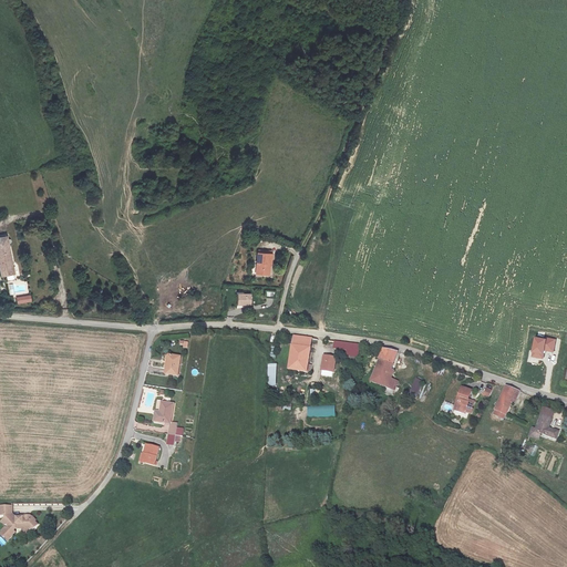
[(0,265),(1,271),(2,277),(14,275),(8,237),(0,238),(0,265)]
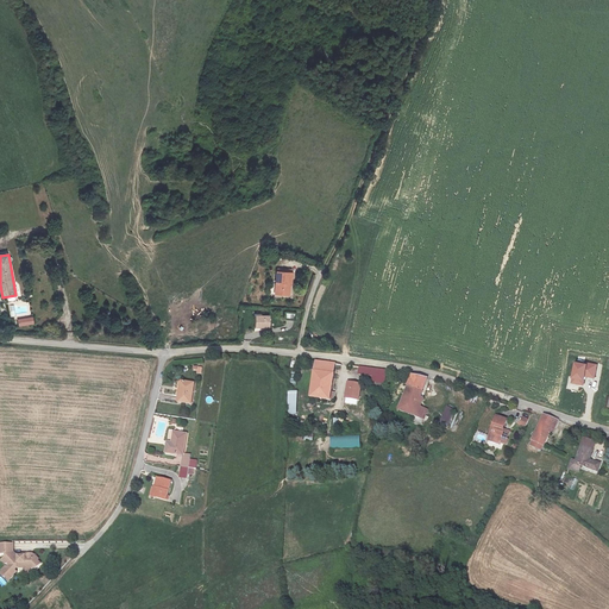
[(293,283),(293,272),(277,271),(276,293),(288,294),(289,283),(293,283)]
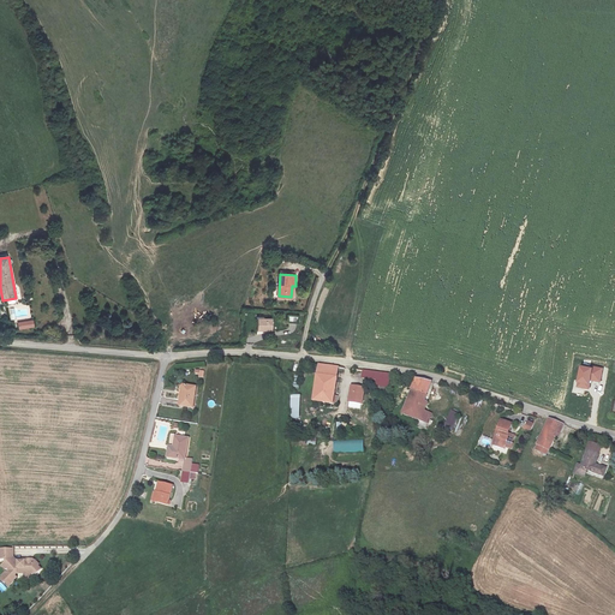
[(272,332),(273,320),(258,318),(258,330),(272,332)]
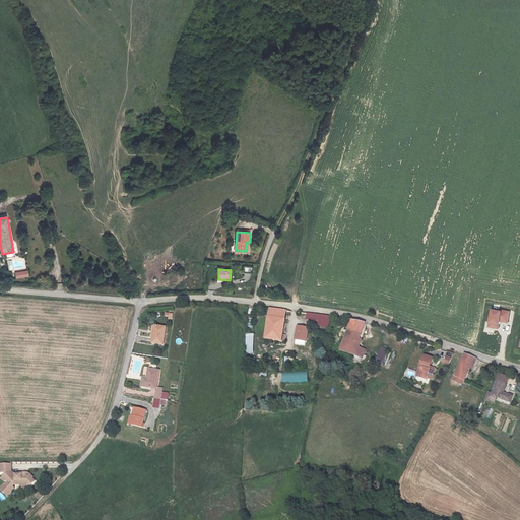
[(280,341),(286,309),(268,307),(264,338),(280,341)]
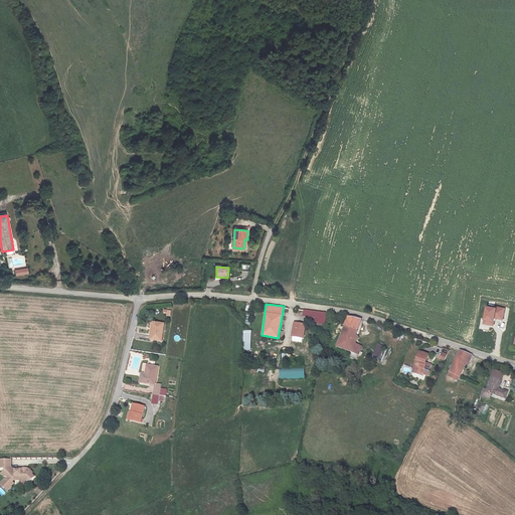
[(484,319),(483,324),(493,326),(494,322),(493,322),(494,318),(502,320),(504,309),(497,307),(496,309),(485,307),(483,319),(484,319)]
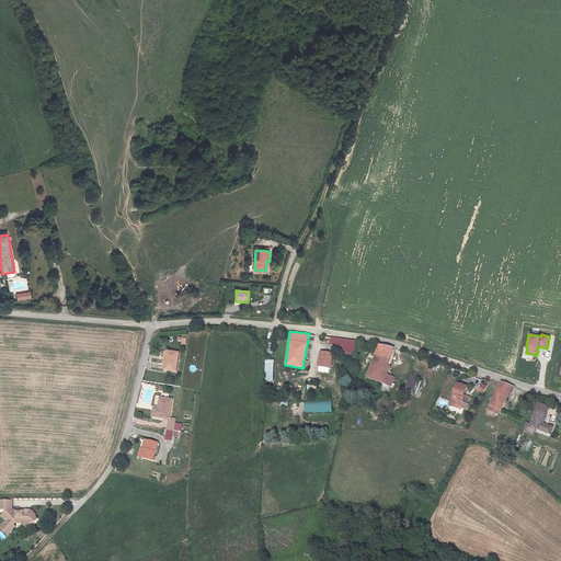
[(356,341),(331,338),(330,343),(343,345),(343,351),(355,352),(356,341)]
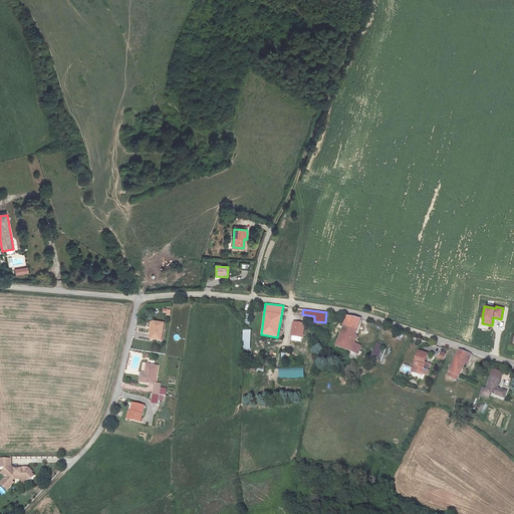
[(350,315),(346,315),(338,336),(354,342),(357,335),(354,334),(359,318),(350,315)]
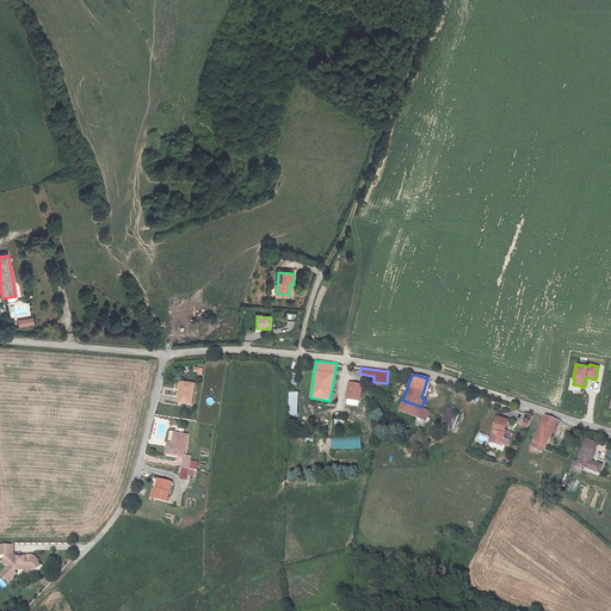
[(195,383),(180,381),(178,401),(191,403),(195,383)]
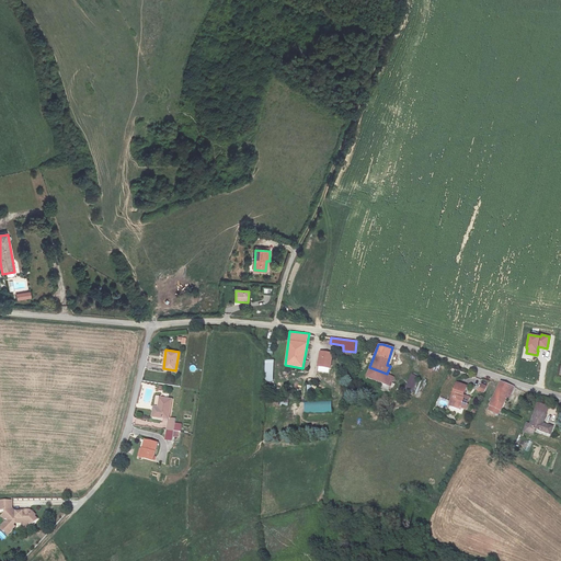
[(332,353),(320,351),(318,365),(330,367),(332,353)]
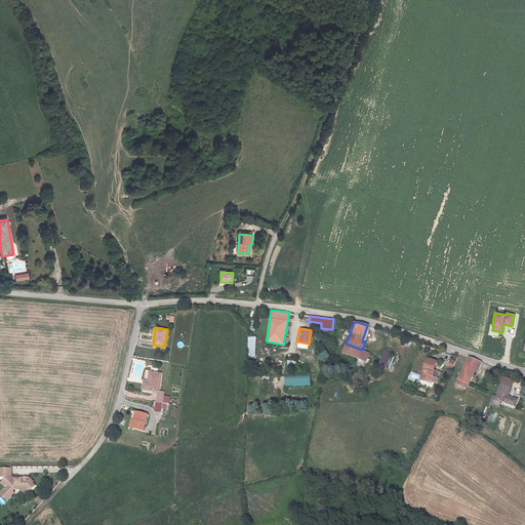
[(362,350),(346,344),(342,352),(366,361),(368,352),(362,350)]
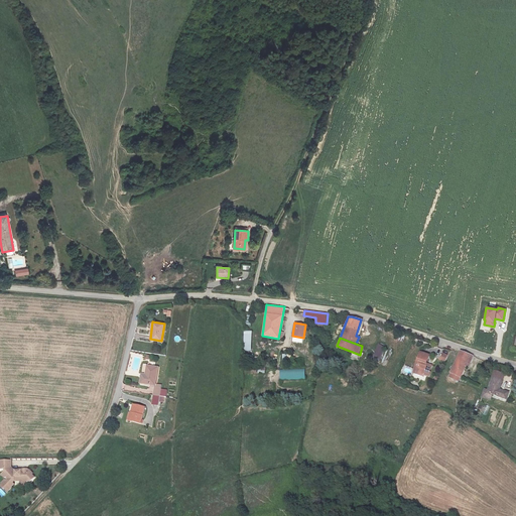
[(385,347),(379,345),(373,358),(379,361),(385,347)]
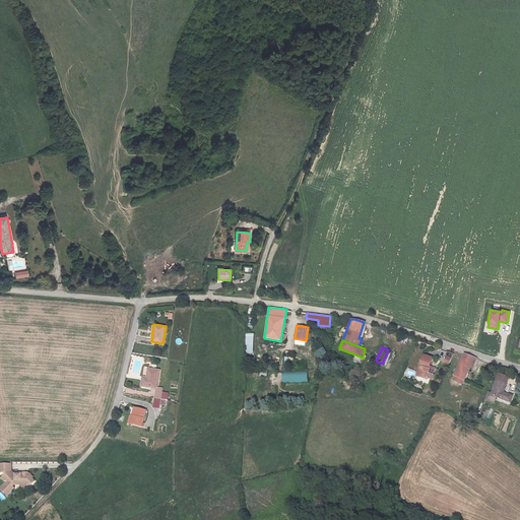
[(471,369),(476,359),(464,352),(453,375),(455,376),(452,380),(462,384),(469,368),(471,369)]
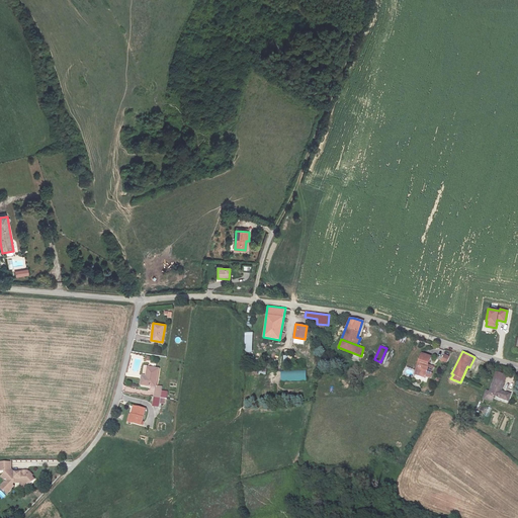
[(430,355),(422,352),(415,373),(425,376),(425,375),(431,377),(432,373),(431,373),(433,366),(427,363),(430,355)]
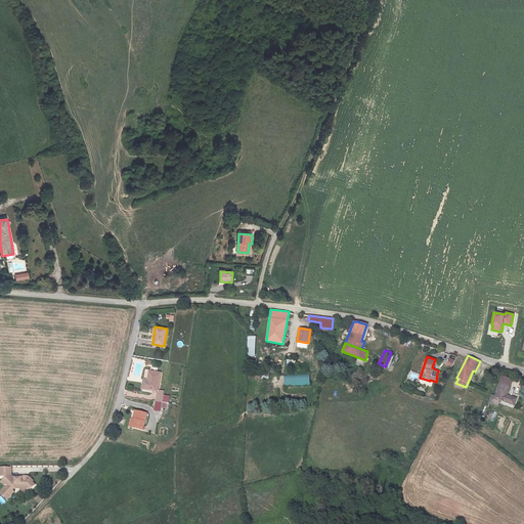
[(161,372),(149,369),(147,380),(143,379),(141,389),(158,391),(158,390),(161,372)]
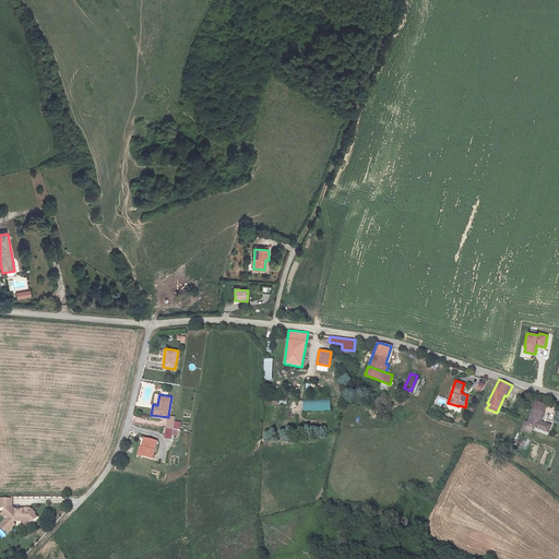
[(524,421),(522,429),(531,432),(533,427),(548,431),(551,424),(540,420),(544,412),(547,403),(536,400),(534,407),(528,423),(524,421)]
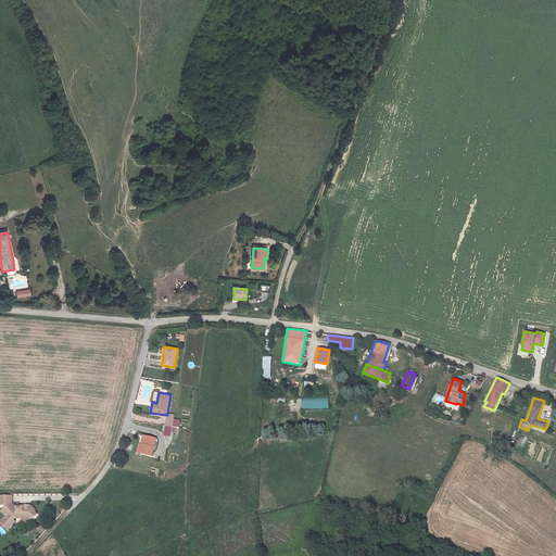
[(302,400),(302,408),(328,407),(328,399),(302,400)]
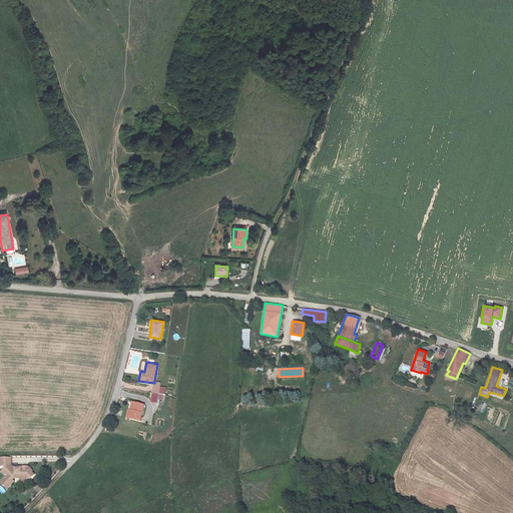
[(165,387),(159,386),(160,383),(154,382),(154,383),(151,402),(157,403),(158,393),(164,394),(165,387)]
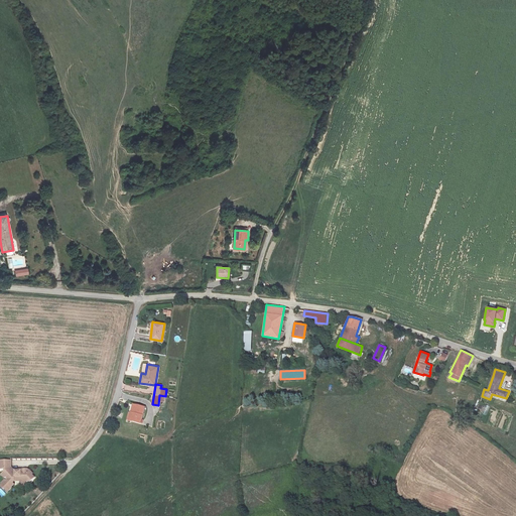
[(129,419),(139,422),(143,406),(134,404),(129,419)]
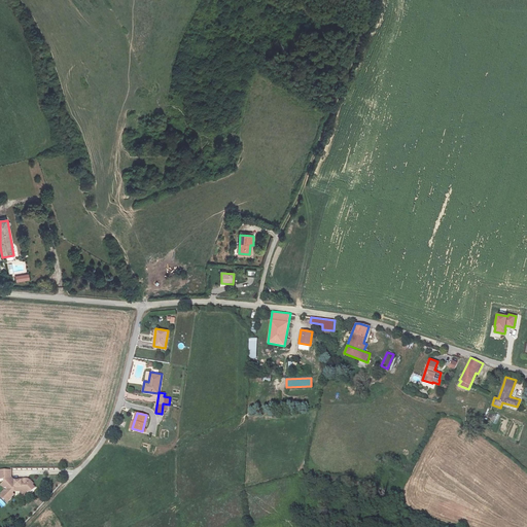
[(0,477),(4,478),(4,481),(1,483),(4,487),(6,486),(7,488),(7,489),(5,490),(4,489),(0,493),(1,493),(0,494),(0,496),(2,498),(3,497),(6,501),(10,497),(13,494),(11,492),(12,492),(12,490),(14,490),(13,491),(21,491),(21,490),(25,491),(26,490),(28,492),(30,492),(35,489),(32,486),(33,485),(30,481),(30,482),(28,480),(25,480),(23,480),(22,481),(21,482),(14,482),(14,481),(13,479),(11,479),(12,469),(1,469),(0,472),(0,471),(0,477)]
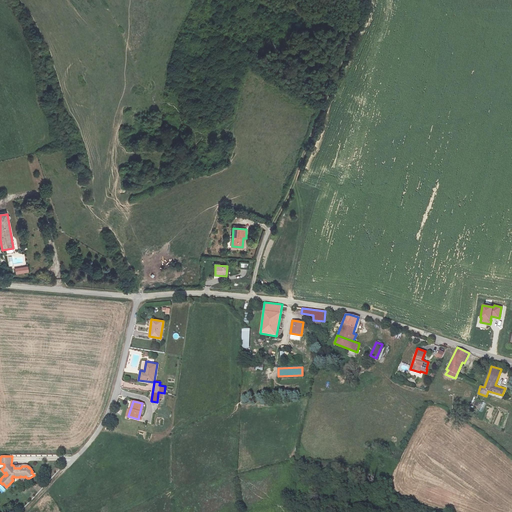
All buildings are outlined.
